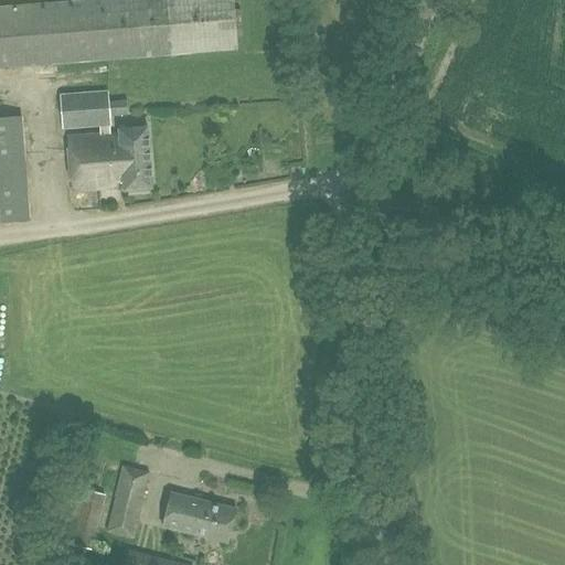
[(234,0),(104,0),(0,8),(0,66),(170,53),(240,50),(234,0)]
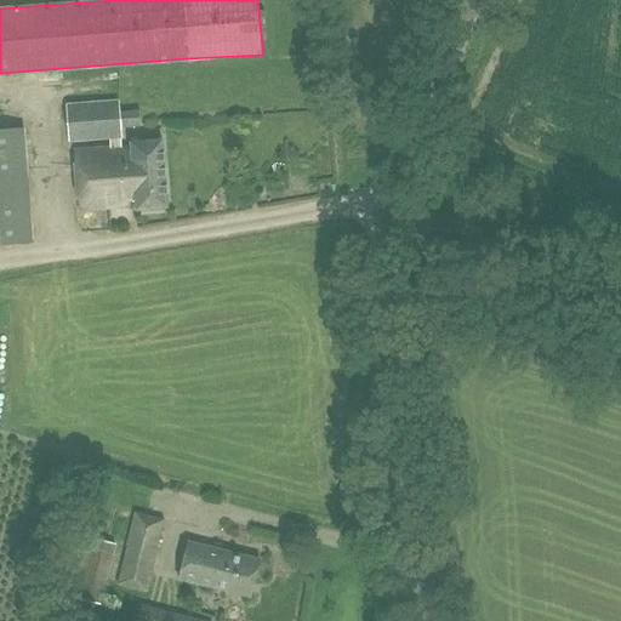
[(112,149),(78,152),(81,210),(137,205),(137,210),(169,208),(164,140),(131,142),(131,147),(124,147),(123,127),(142,125),(141,110),(121,112),(120,101),(67,104),(69,141),(110,137),(112,149)]
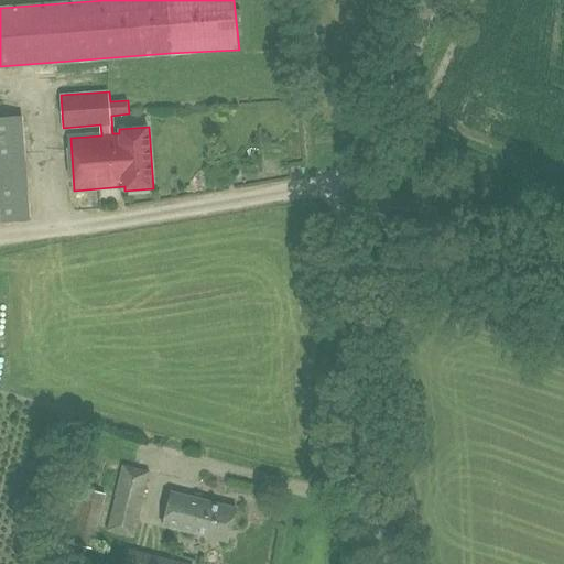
[(23,115),(0,116),(0,223),(31,220),(23,115)]
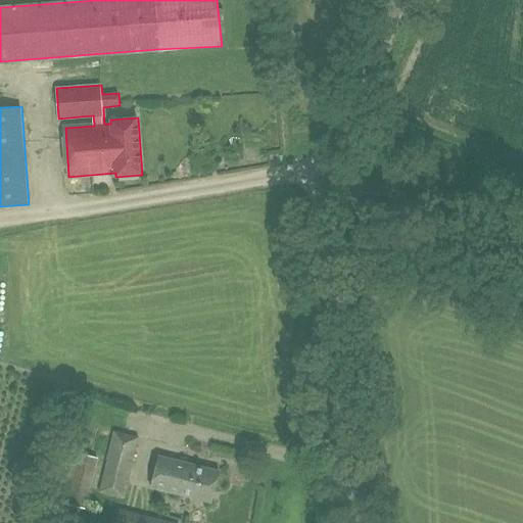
[(125,498),(140,438),(115,431),(108,461),(100,492),(125,498)]
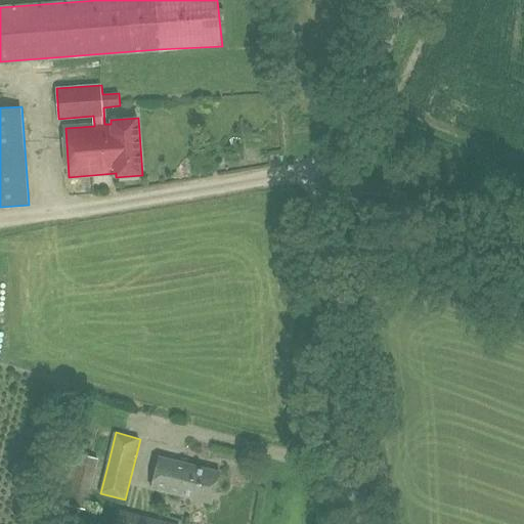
[(91,490),(99,459),(68,450),(54,500),(86,509),(91,490)]
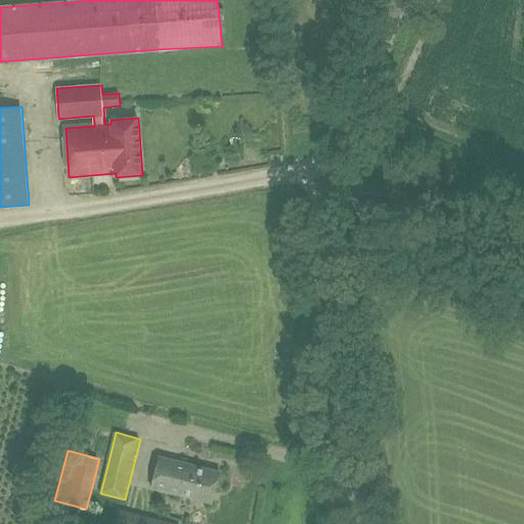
[(154,488),(213,504),(221,472),(162,456),(154,488)]
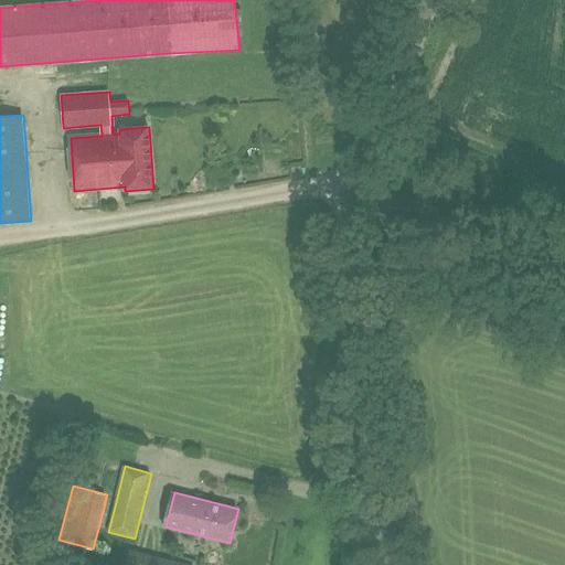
[(183,564),(130,551),(126,564),(183,564)]
